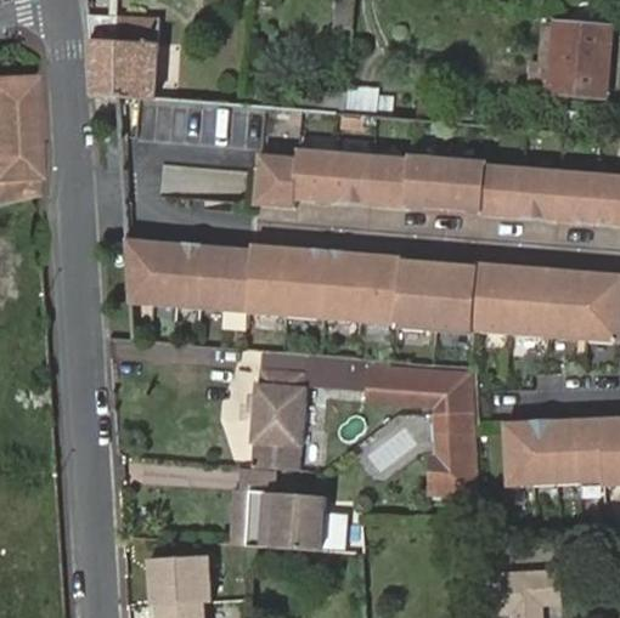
[(350,28),(353,0),(334,0),(332,27),(350,28)]
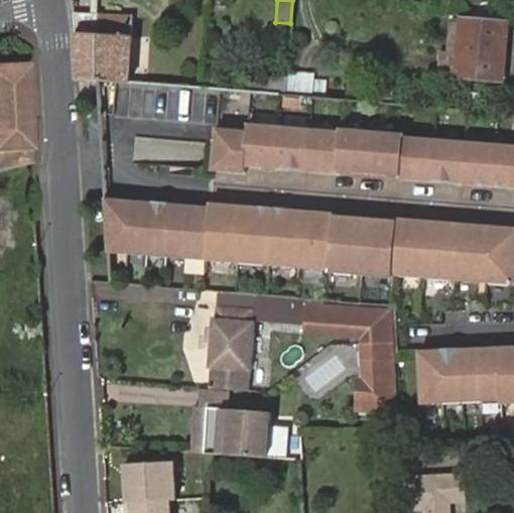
[(75,33),(78,79),(126,83),(131,16),(97,13),(72,11),(75,33)]
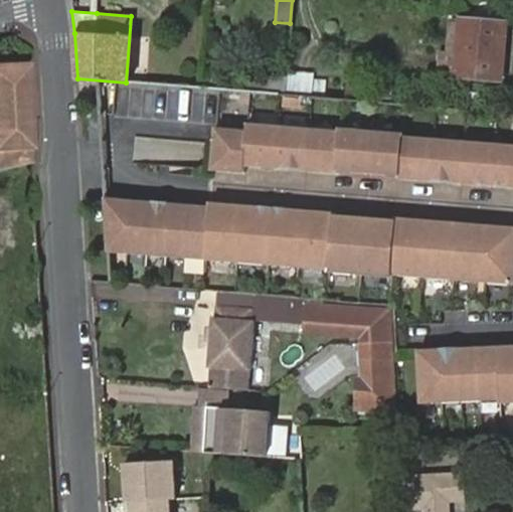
[(436,74),(452,76),(458,18),(448,17),(447,47),(438,47),(436,74)]
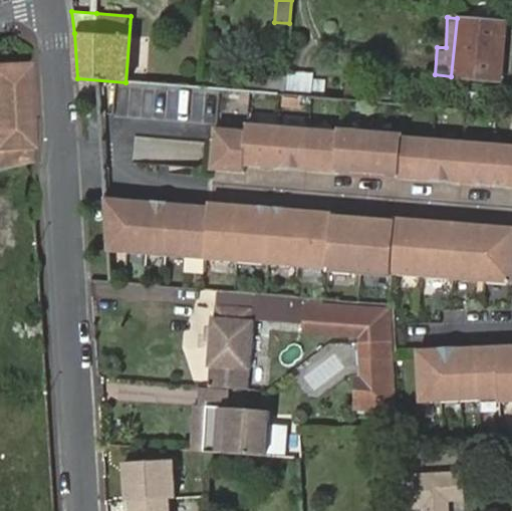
[(457,18),(451,76),(497,81),(502,22),(457,18)]
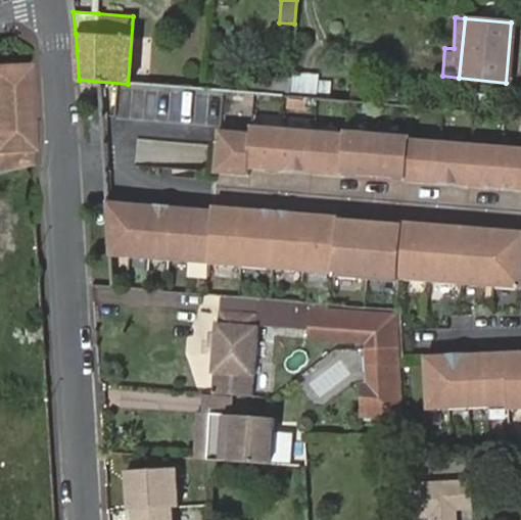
[(0,172),(33,164),(28,64),(0,64),(0,172)]
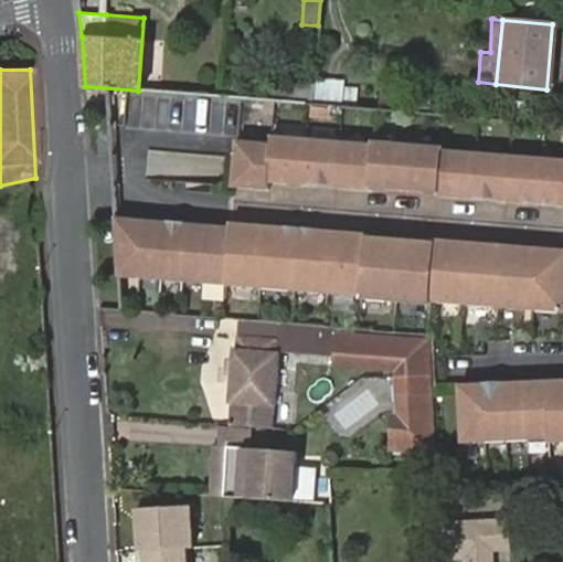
[(317,76),(315,95),(356,99),(358,82),(317,76)]
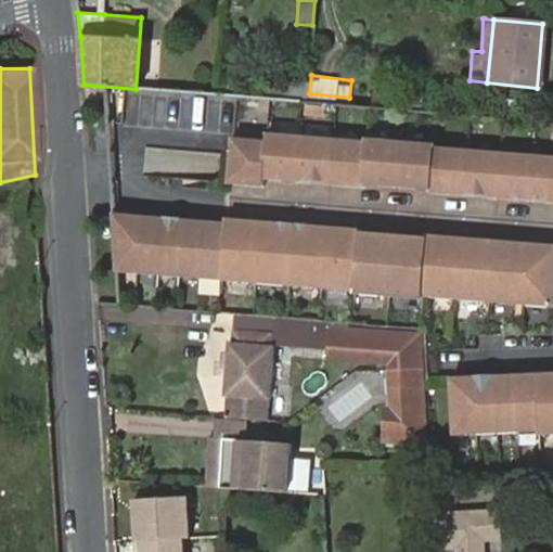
[(227,166),(226,181),(241,182),(241,185),(261,187),(262,179),(346,187),(346,182),(442,189),(441,193),(552,202),(552,163),(445,155),(445,152),(350,144),(349,148),(229,138),(227,166)]
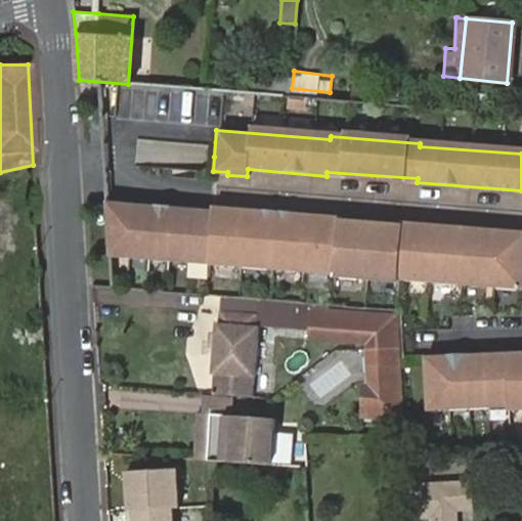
[(226,211),(106,203),(109,258),(319,271),(319,275),(409,280),(410,277),(521,285),(521,230),(513,229),(513,226),(414,220),(414,224),(323,218),(323,214),(226,207),(226,211)]
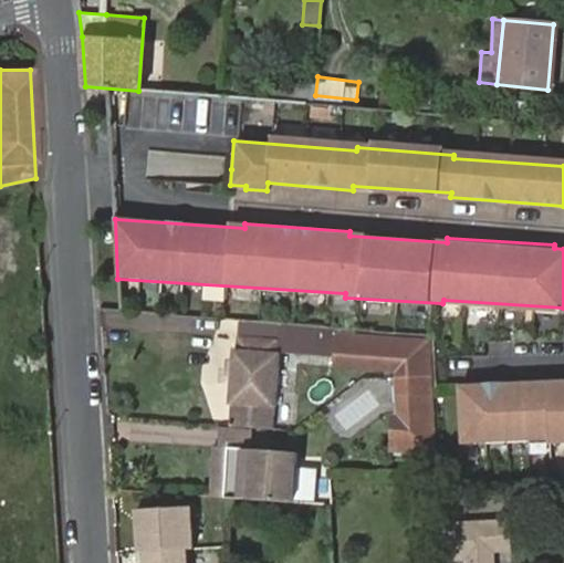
[(231,404),(229,424),(253,426),(271,427),(271,405),(275,405),(279,351),(274,351),(274,343),(332,346),(332,365),(378,367),(393,356),(393,335),(394,335),(335,332),(335,325),(236,319),(235,348),(230,347),(227,403),(231,404)]
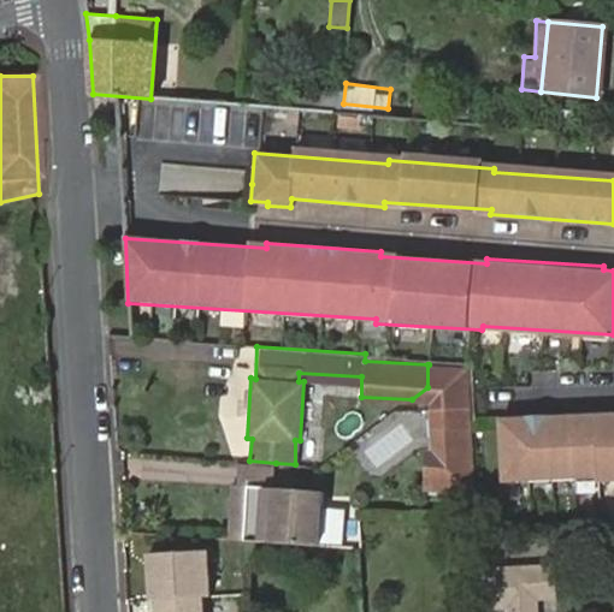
[(466,406),(467,406),(466,366),(429,364),(427,364),(427,387),(412,399),(430,399),(442,399),(442,408),(466,406)]
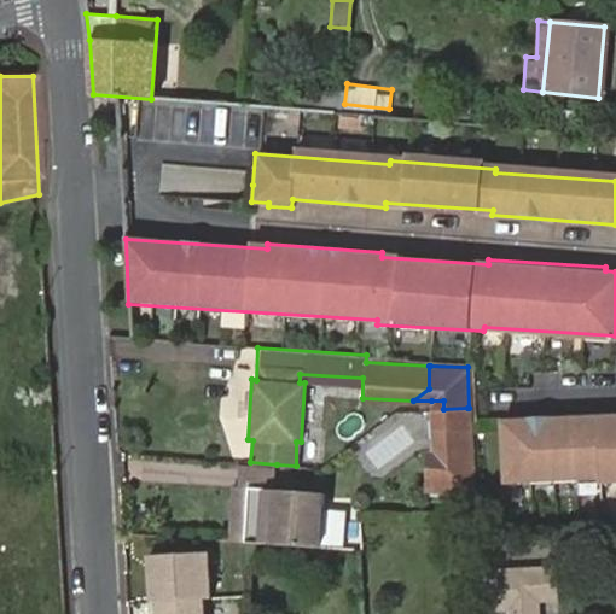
[(474,491),(469,408),(468,408),(443,409),(431,410),(435,465),(426,465),(425,486),(474,491)]
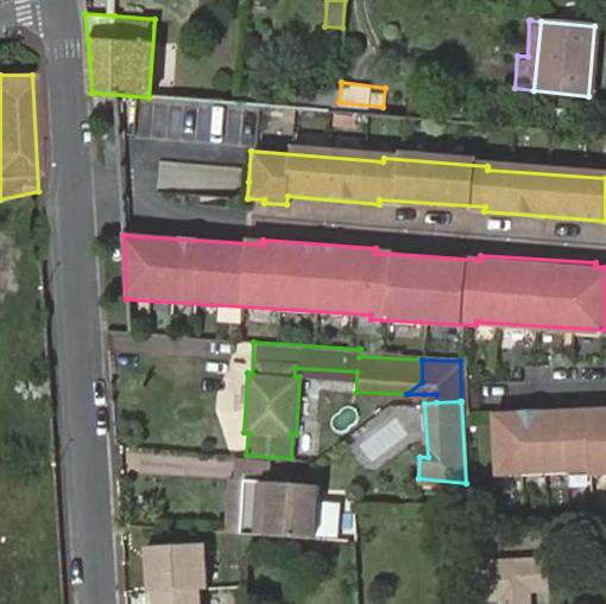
[(605,406),(493,409),(496,474),(605,469),(605,406)]
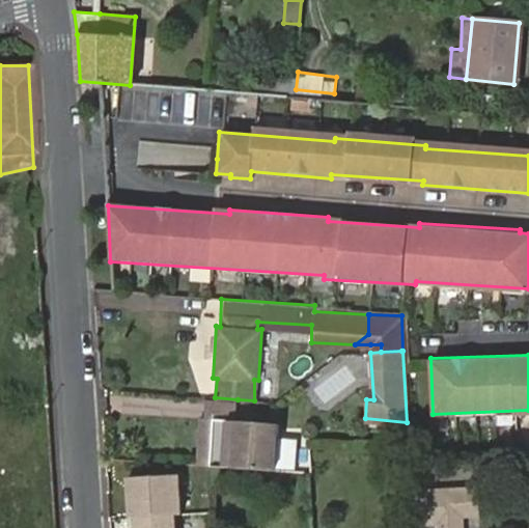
[(215,397),(213,419),(237,420),(238,399),(215,397)]
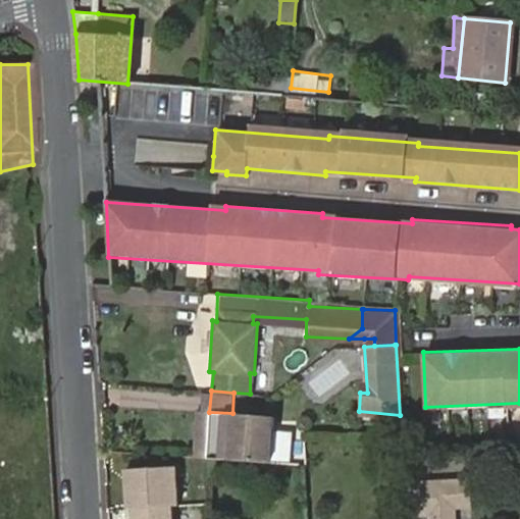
[(195,455),(206,455),(209,412),(198,411),(195,455)]
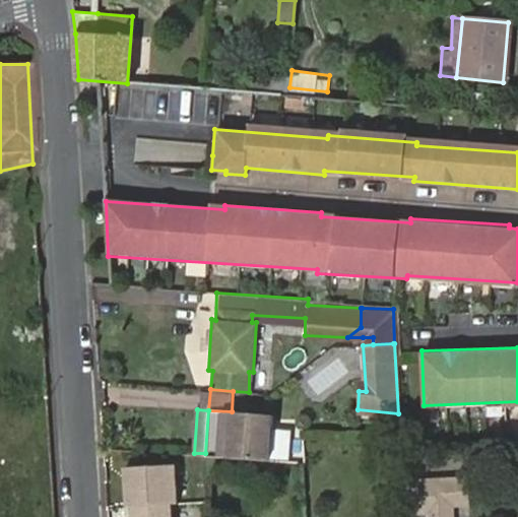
[(208,410),(205,453),(266,458),(269,414),(232,411),(208,410)]
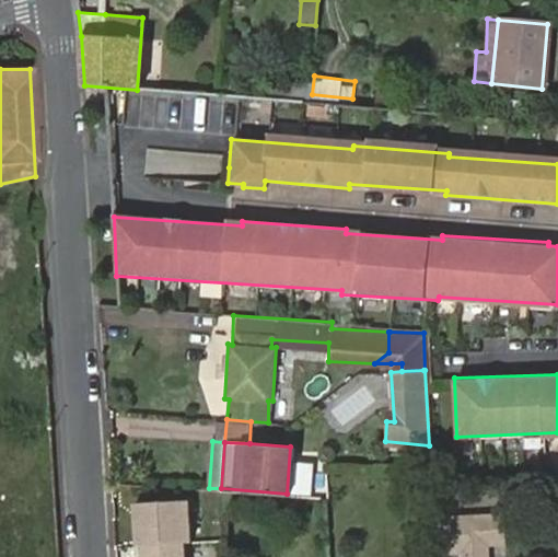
[(187,497),(132,501),(135,540),(140,540),(141,556),(183,556),(183,543),(189,543),(187,497)]
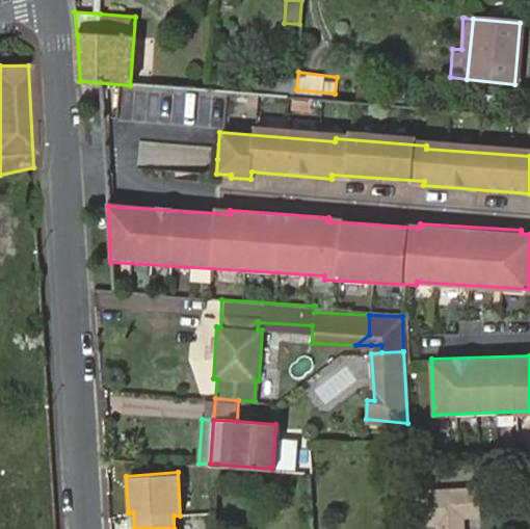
[(478,484),(414,486),(416,525),(434,524),(434,528),(464,528),(464,516),(479,516),(478,484)]
